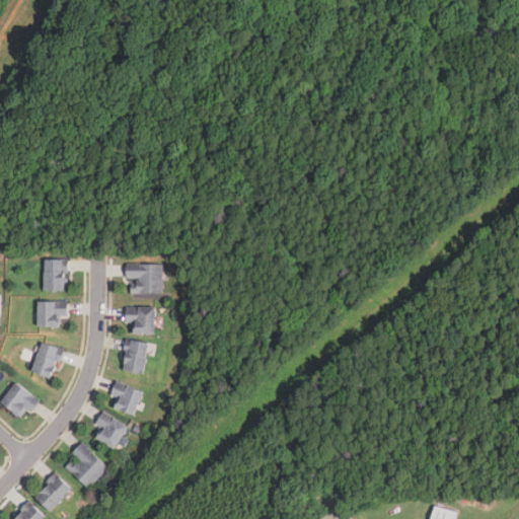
[(66,292),(66,260),(46,260),(46,292),(66,292)]
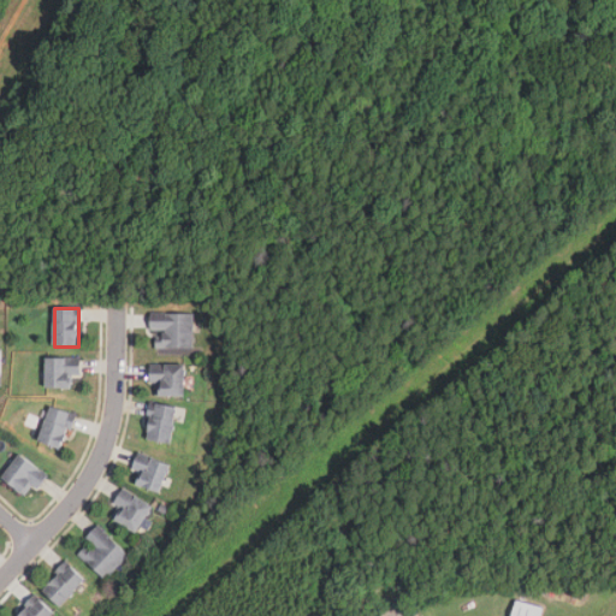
[(194,314),(152,314),(152,333),(157,333),(157,349),(194,349),(194,314)]
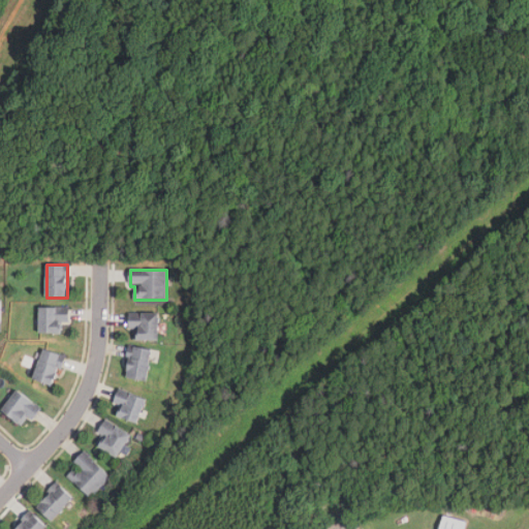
[(70,324),(70,311),(59,311),(59,307),(39,307),(39,334),(62,334),(62,324),(70,324)]
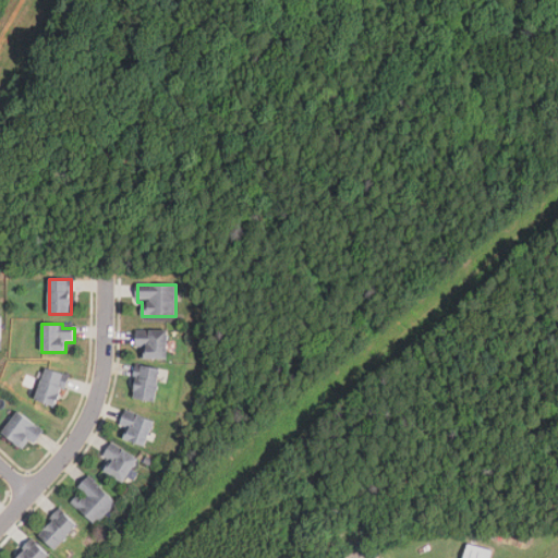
[(168,360),(168,330),(137,330),(137,360),(168,360)]
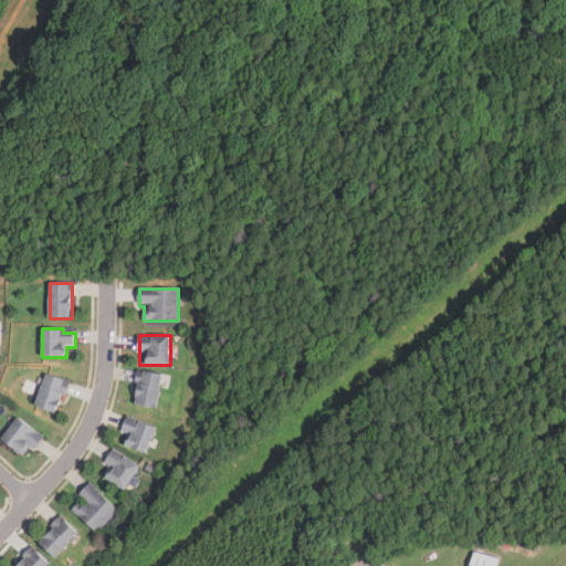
[(136,405),(158,407),(163,374),(139,371),(136,405)]
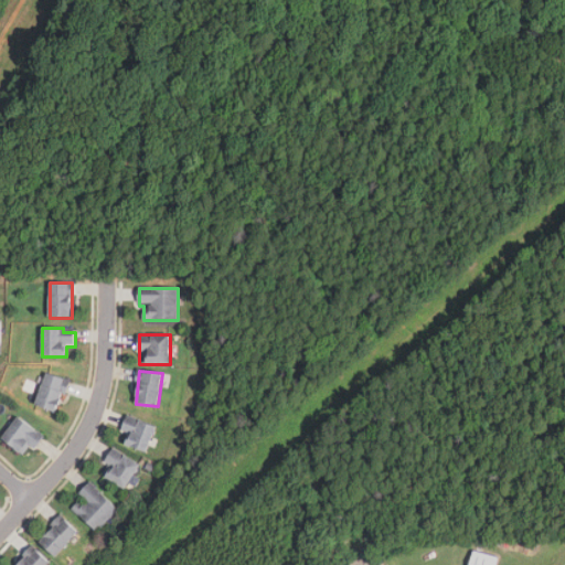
[(70,381),(48,373),(35,405),(57,413),(70,381)]
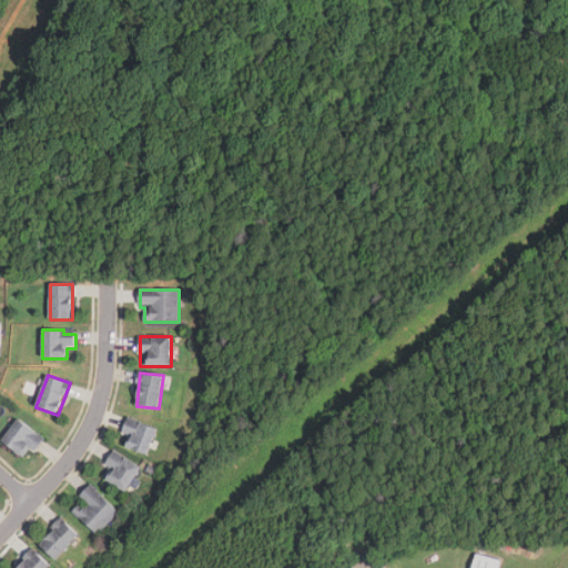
[(133,435),(128,447),(148,455),(159,429),(128,417),(122,429),(133,435)]
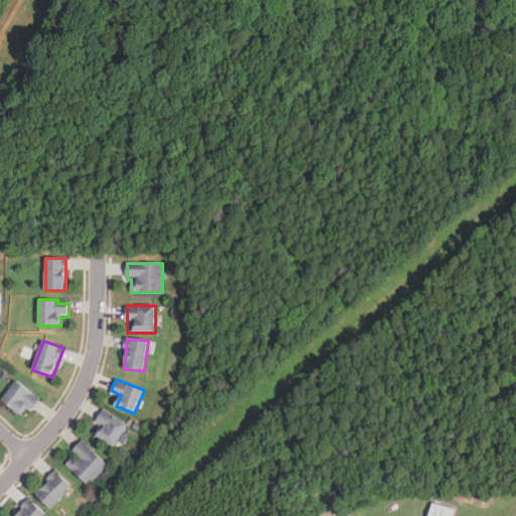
[(22,417),(39,399),(19,381),(2,399),(22,417)]
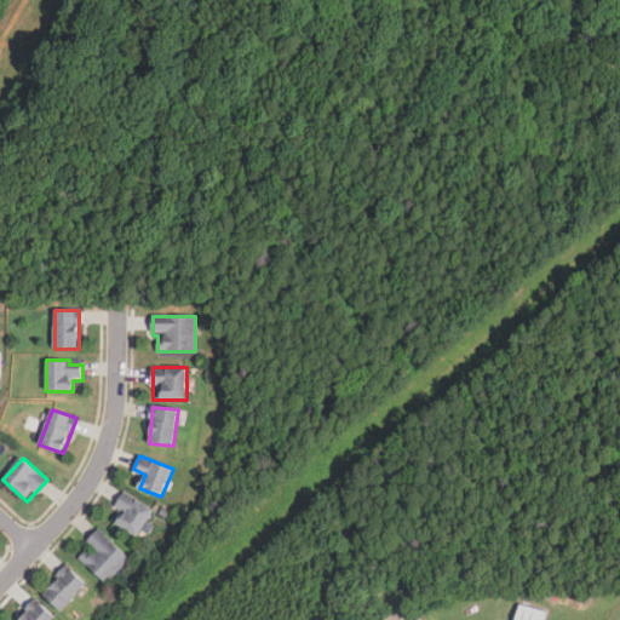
[(139,537),(155,509),(125,492),(109,520),(139,537)]
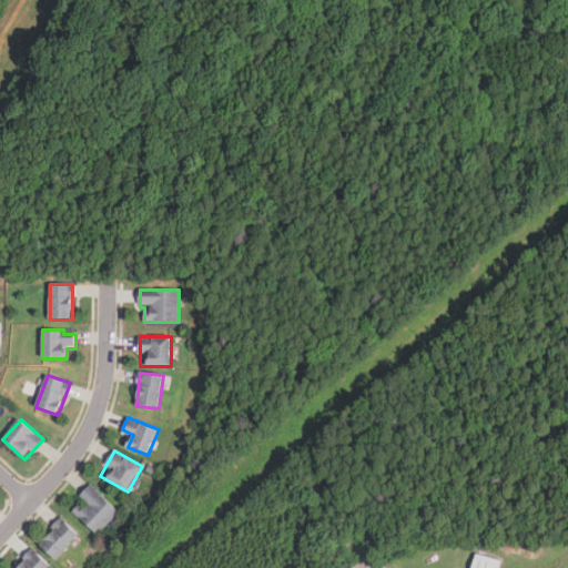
[(85,501),(75,511),(98,534),(119,511),(91,484),(80,496),(85,501)]
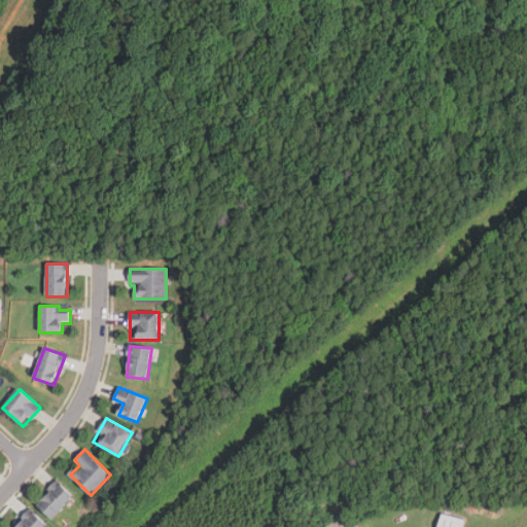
[(74,496),(58,482),(37,504),(53,519),(74,496)]
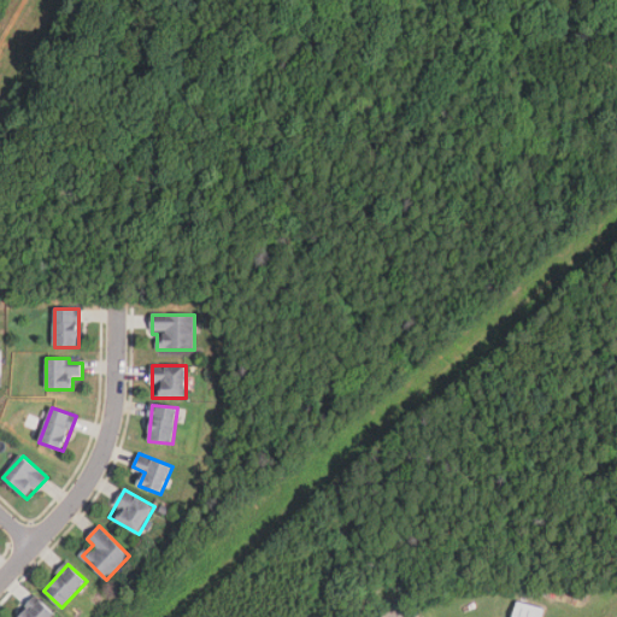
[(53,616),(56,616),(37,599),(19,616),(53,616)]
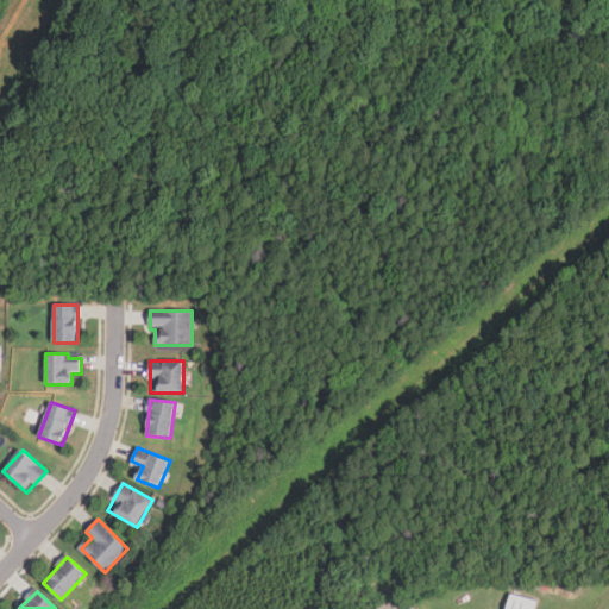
[(537,608),(539,601),(512,594),(507,608),(537,608)]
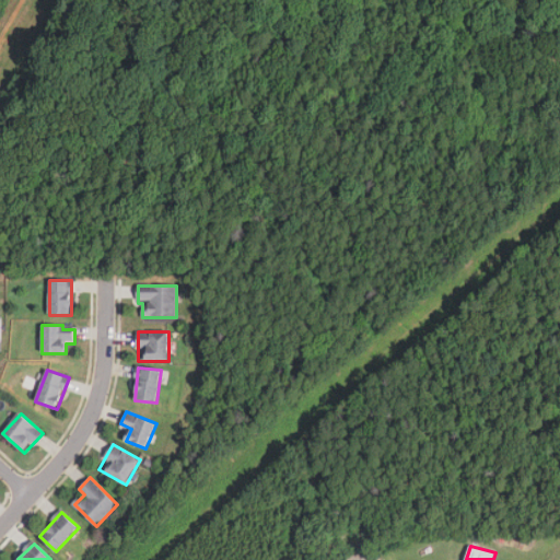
All buildings are outlined.
